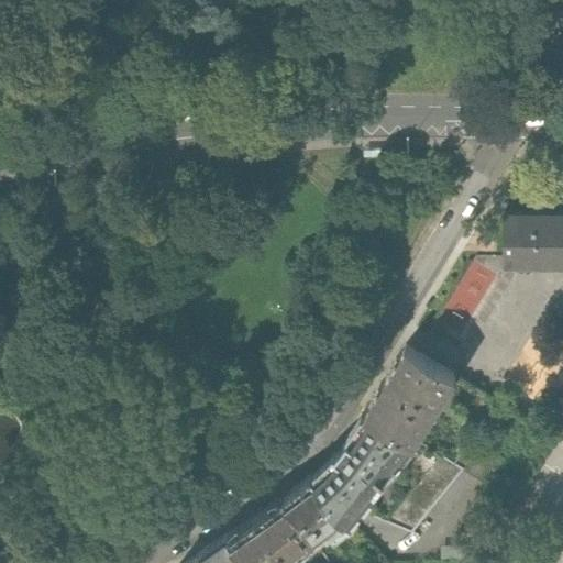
[(504,256),(562,256),(562,208),(504,207),(504,256)]
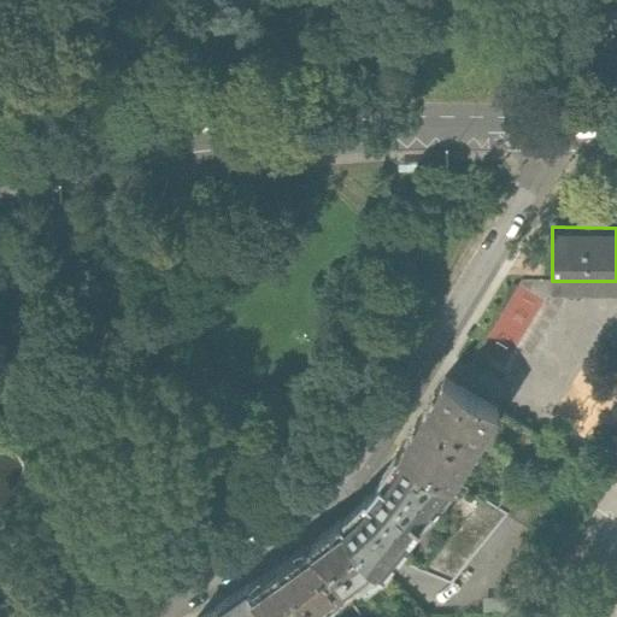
[(445,374),(400,448),(450,477),(452,480),(497,405),(445,374)]
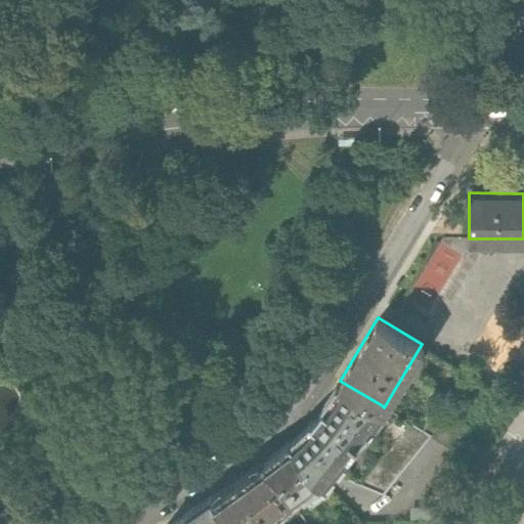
[(296,433),(291,438),(305,461),(319,476),(321,479),(328,473),(332,469),(333,470),(374,420),(372,419),(382,405),(340,381),(329,397),(316,413),(305,425),(296,433)]
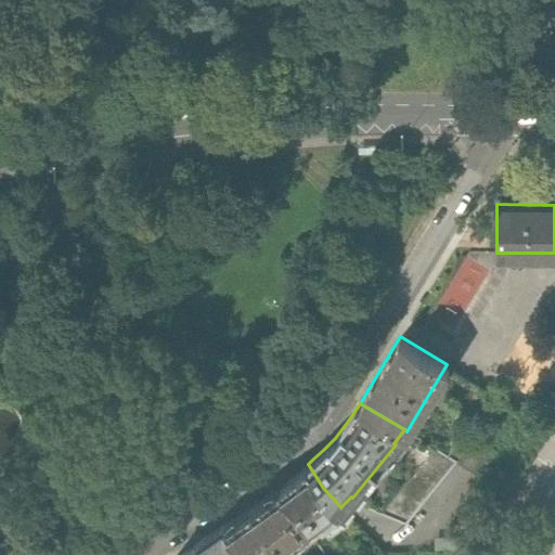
[(461,434),(447,456),(455,462),(479,476),(493,453),(461,434)]
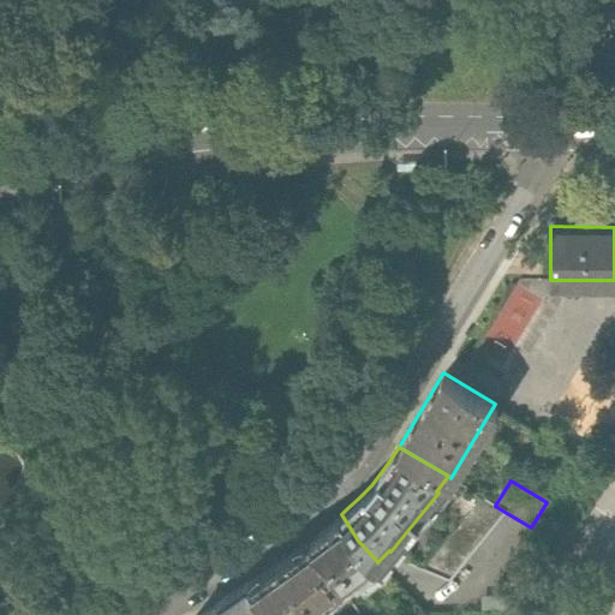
[(482,496),(422,568),(448,579),(505,512),(495,506),(482,496)]
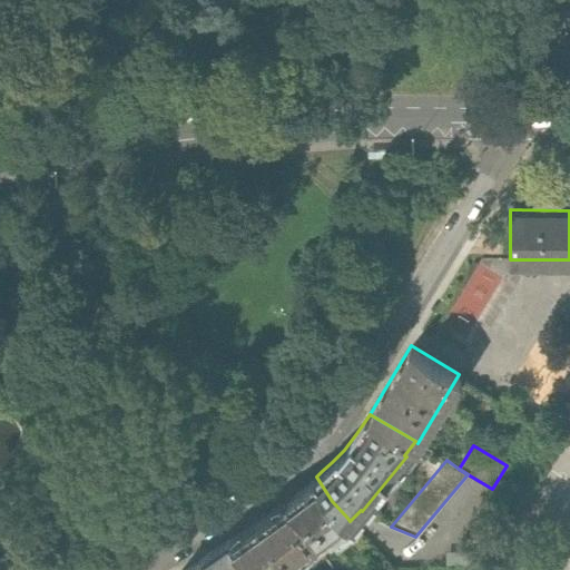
[(332,501),(316,477),(288,499),(317,543),(341,526),(341,522),(347,518),(332,501)]
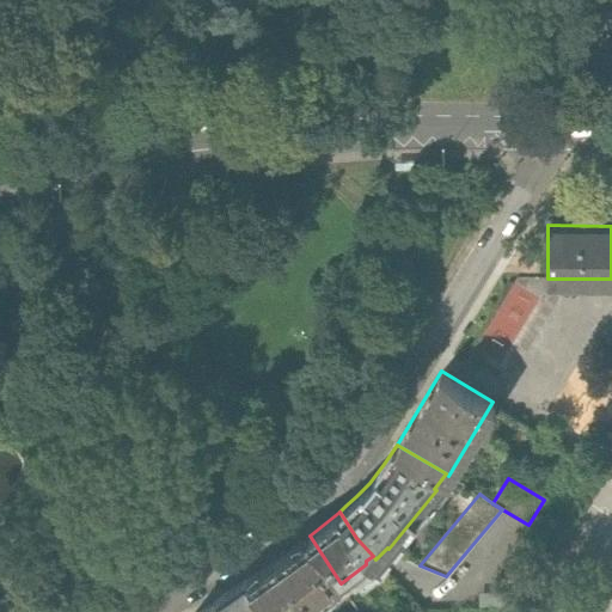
[(310,536),(248,577),(270,611),(299,611),(341,583),(310,536)]
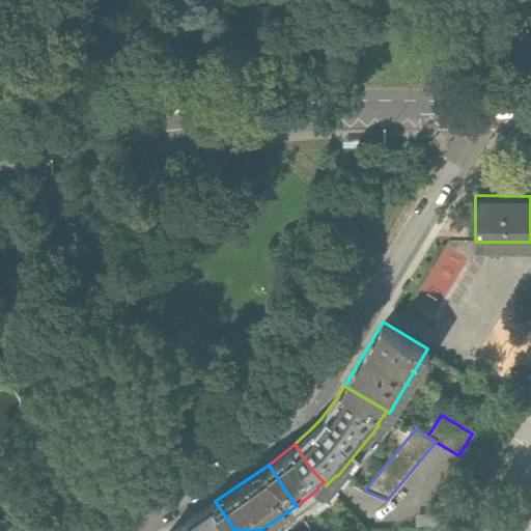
[(234,530),(215,501),(195,513),(169,530),(234,530)]
